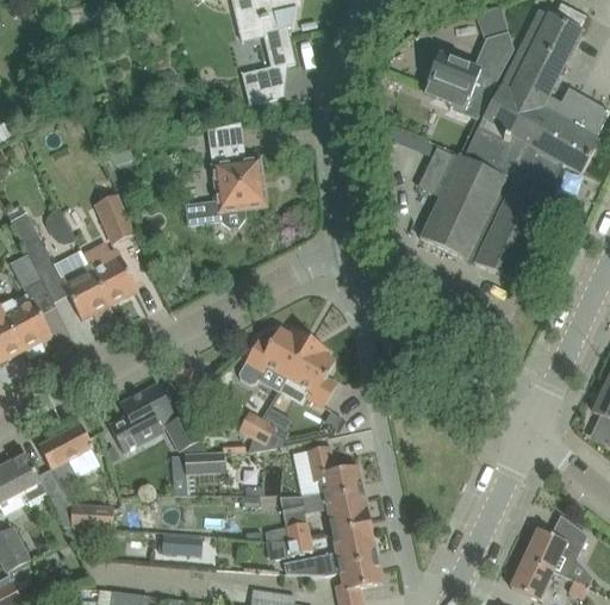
[(262,33),(263,38),(288,32),(286,25),(293,24),(296,0),(231,0),(241,39),(262,33)]
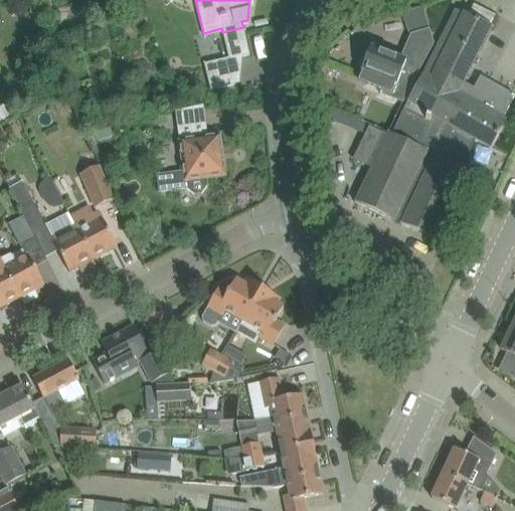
[(474,1),(468,12),(490,23),(496,12),(474,1)]
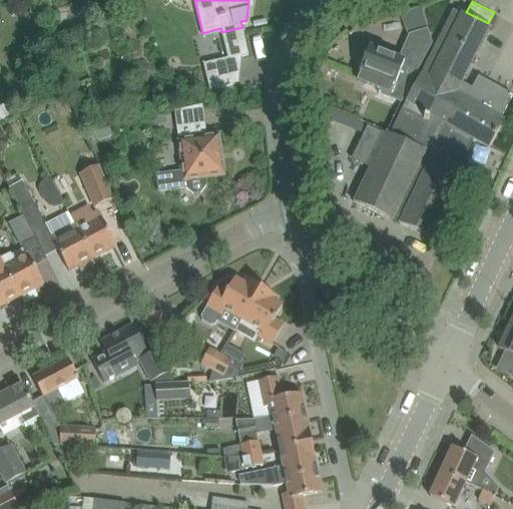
[(406,8),(400,10),(408,32),(409,31),(428,26),(421,3),(406,8)]
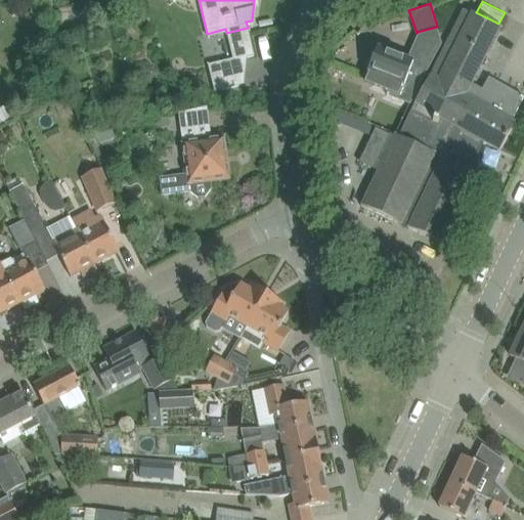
[(370,134),(358,159),(378,168),(378,169),(375,174),(361,204),(440,241),(474,169),(471,168),(483,139),(499,147),(515,121),(511,119),(523,94),(488,75),(479,91),(468,85),(471,81),(499,24),(498,24),(476,12),(472,10),(472,11),(464,8),(463,9),(462,8),(462,10),(463,10),(431,74),(430,74),(429,76),(413,99),(410,109),(398,134),(394,132),(394,134),(376,125),(370,134)]
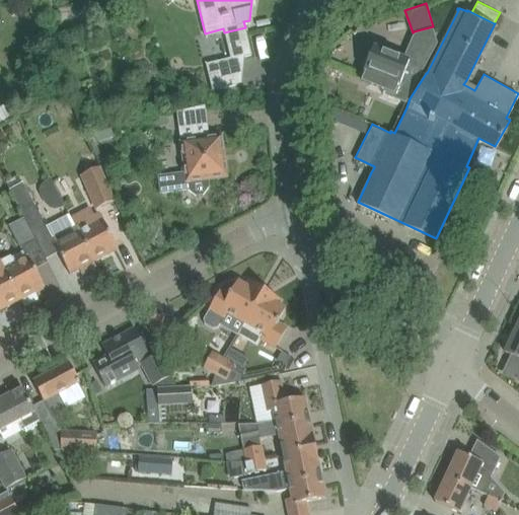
[(367,69),(363,79),(384,88),(383,91),(405,100),(418,77),(424,65),(437,42),(433,26),(414,31),(404,52),(402,57),(373,45),(364,68),(367,69)]
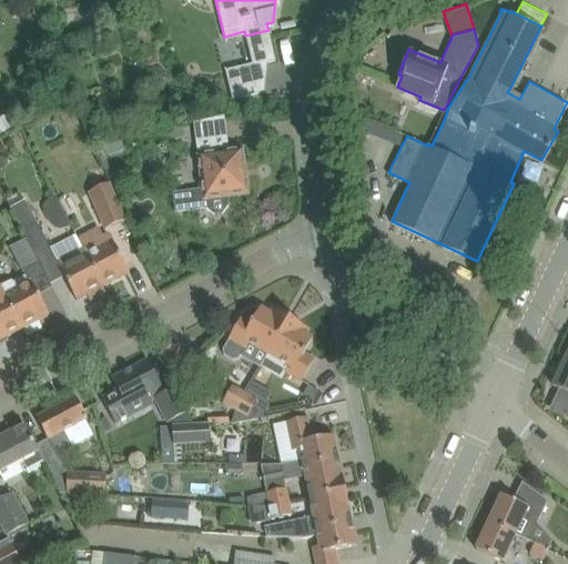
[(269,30),(245,36),(252,60),(224,67),(231,97),(264,89),(261,76),(264,76),(265,60),(275,58),(269,30)]
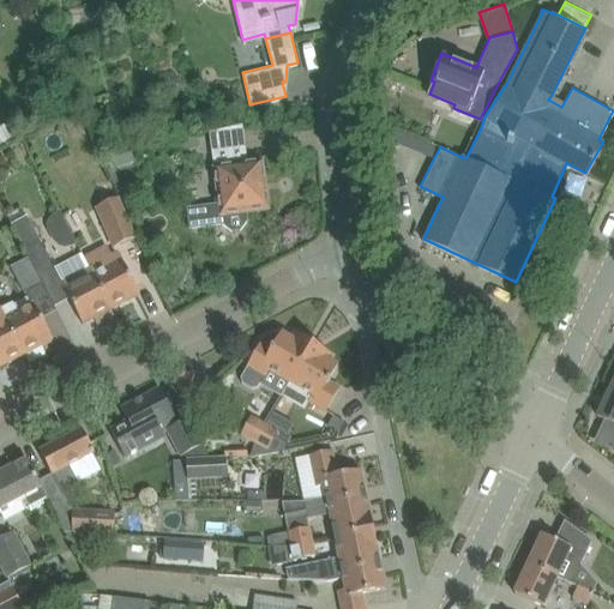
[(0,143),(13,136),(5,121),(0,124),(0,143)]
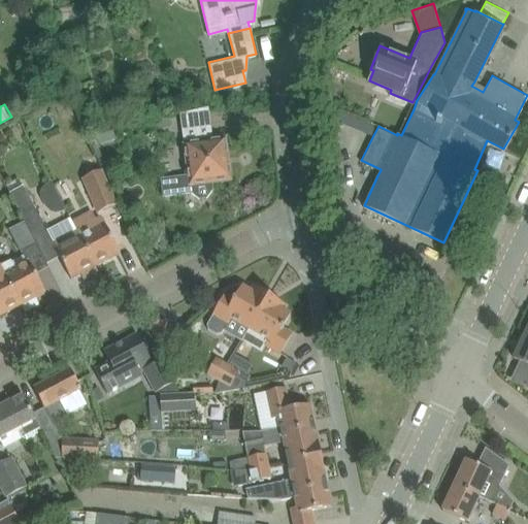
[(179,111),(183,127),(209,124),(207,106),(179,111)]
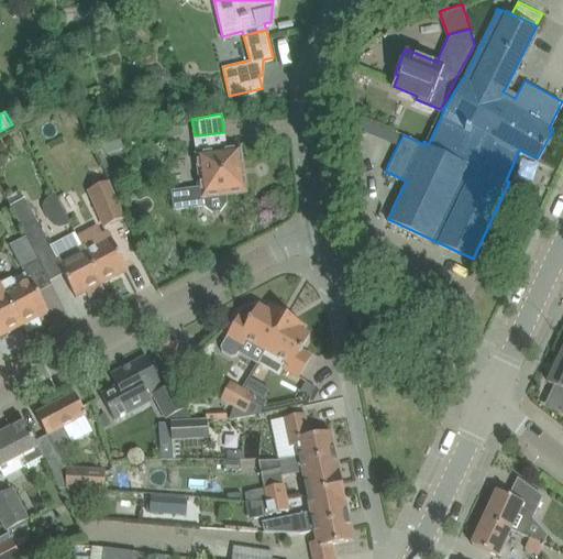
[(172,189),(174,207),(205,203),(205,208),(222,206),(221,193),(245,189),(240,146),(196,152),(200,185),(172,189)]
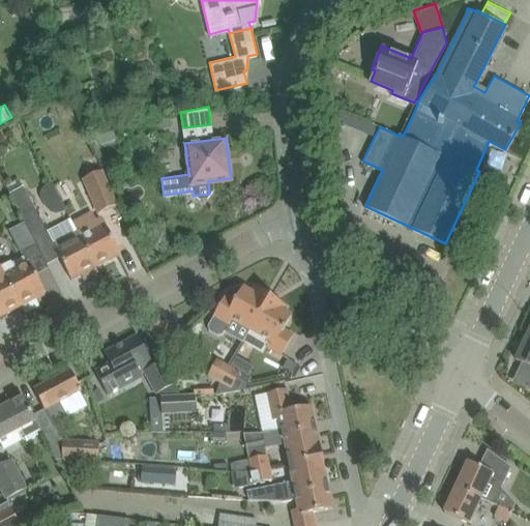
[(116,202),(101,167),(100,168),(81,176),(95,210),(116,202)]
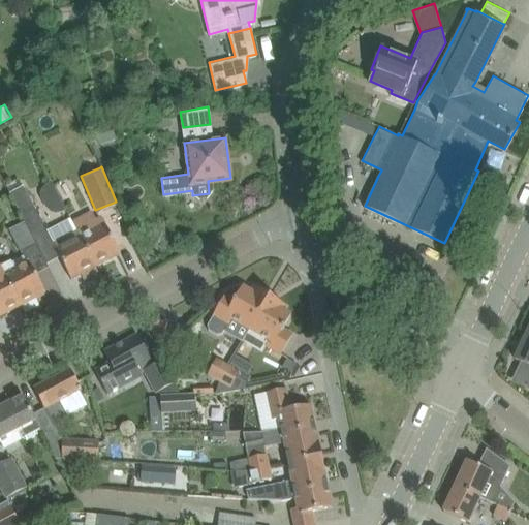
[(19,211),(26,225),(27,225),(47,261),(59,255),(70,277),(81,272),(83,277),(97,270),(94,265),(95,264),(71,217),(69,215),(47,227),(33,203),(19,211)]
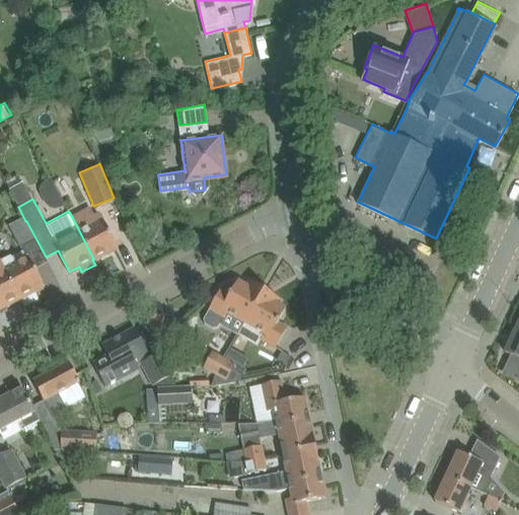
[(118,246),(101,216),(98,209),(92,211),(88,203),(70,213),(93,259),(118,246)]
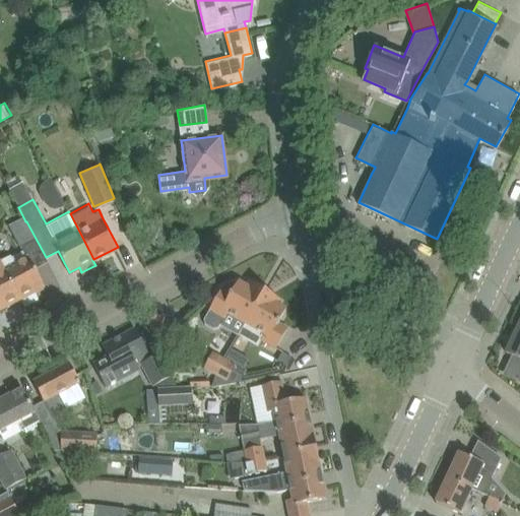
[(10,252),(0,257),(0,259),(20,298),(44,285),(35,267),(48,261),(46,257),(26,221),(25,221),(12,229),(24,254),(14,260),(10,252)]
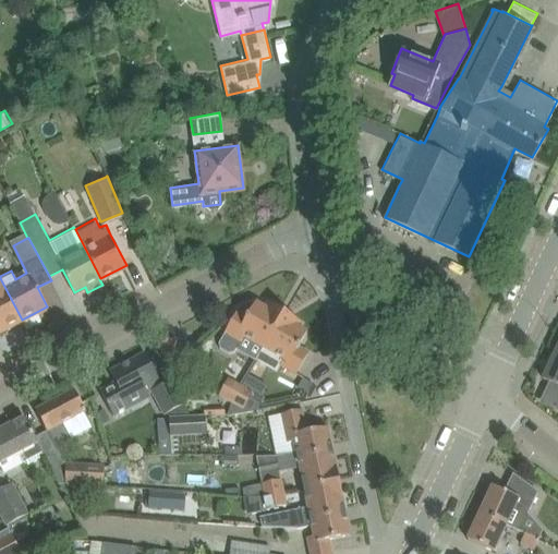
[(0,330),(22,320),(0,278),(0,330)]
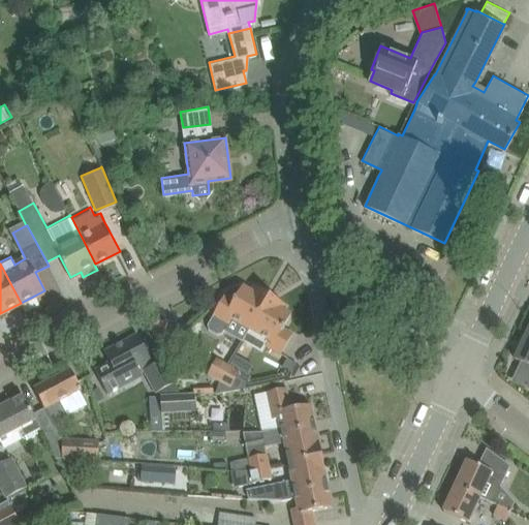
[(230,316),(249,327),(269,294),(253,284),(251,288),(243,284),(235,297),(234,296),(234,297),(225,292),(207,323),(208,328),(216,333),(222,331),(230,316)]
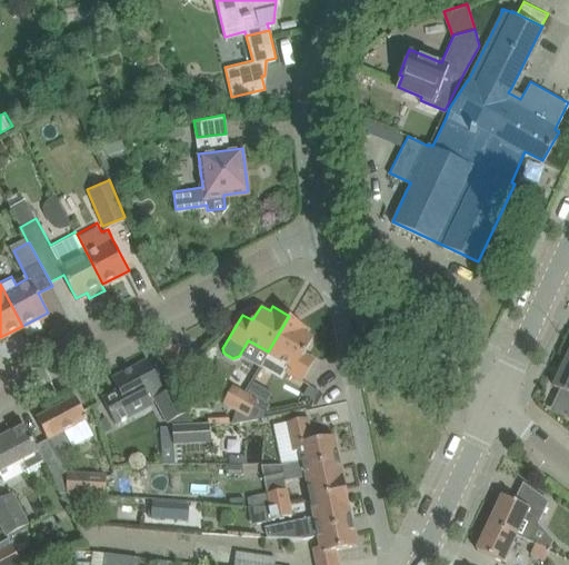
[(289,316),(268,352),(260,364),(275,373),(282,360),(289,365),(285,370),(300,380),(315,357),(305,352),(306,350),(305,349),(312,336),(303,330),(306,326),(289,316)]
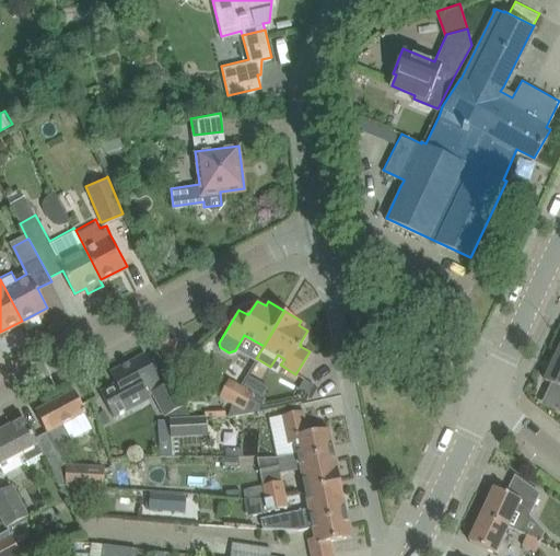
[(559,350),(558,349),(545,378),(555,382),(546,401),(550,403),(549,404),(559,410),(559,350)]
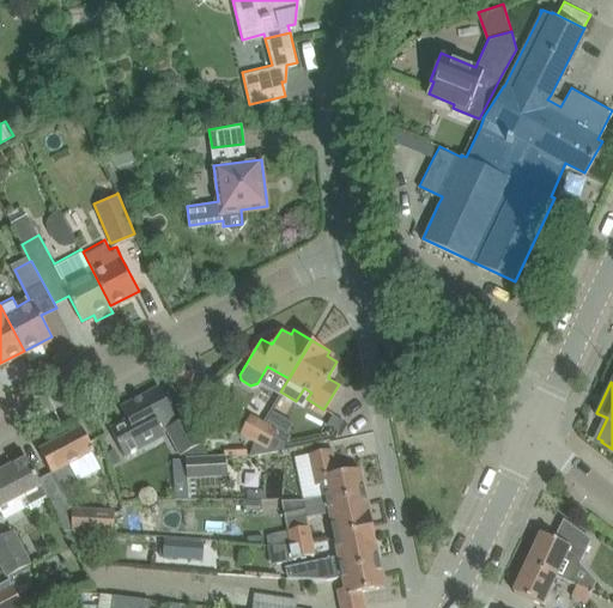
[(201,441),(188,418),(178,423),(159,384),(120,405),(127,418),(110,426),(123,454),(162,433),(161,431),(165,427),(178,453),(201,441)]
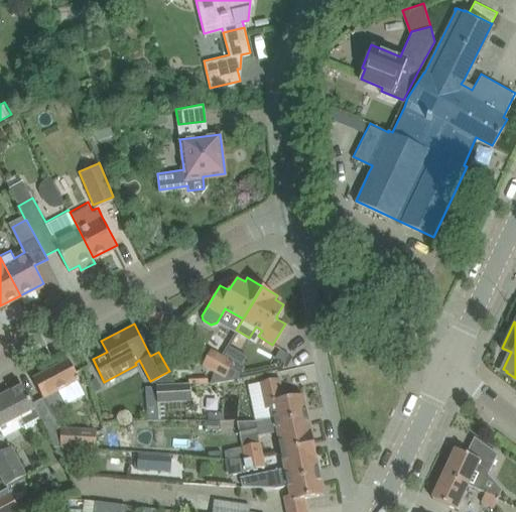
[(202,364),(214,371),(224,353),(210,347),(202,364)]
